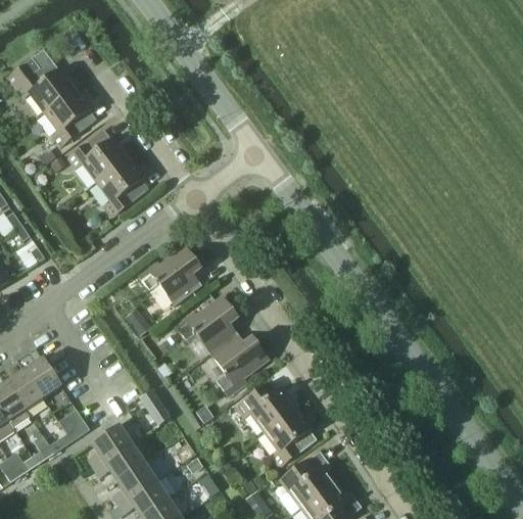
[(43,111),(76,86),(67,75),(64,78),(44,49),(7,76),(22,97),(29,92),(43,111)]
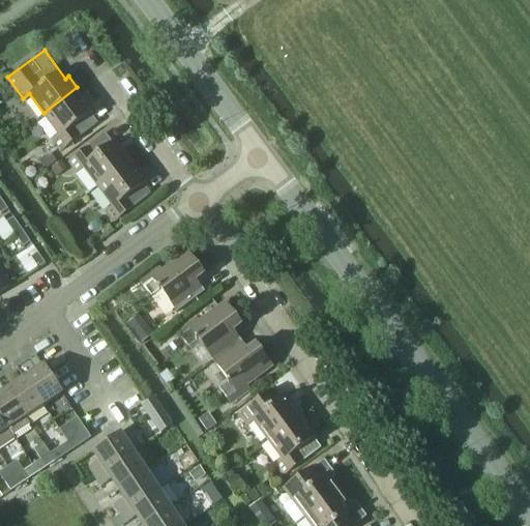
[(87,100),(77,87),(43,113),(58,132),(51,137),(60,148),(97,120),(84,103),(87,100)]
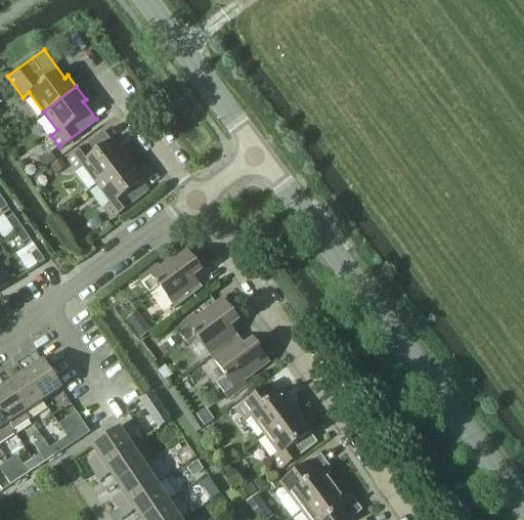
[(95,181),(129,157),(120,145),(116,148),(104,129),(68,157),(75,168),(82,163),(95,181)]
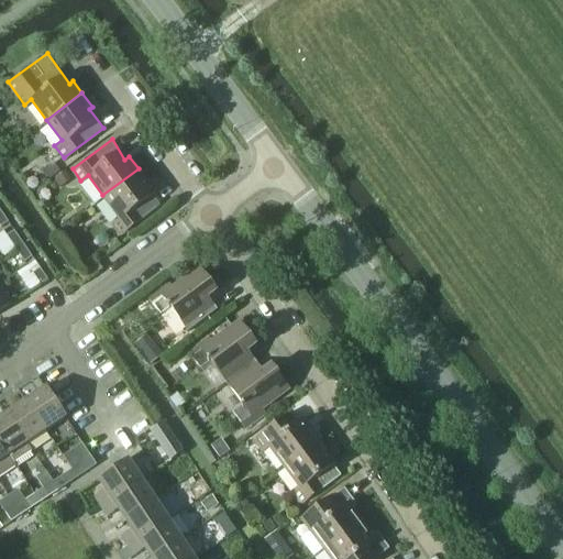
[(59,168),(53,159),(41,167),(47,177),(59,168)]
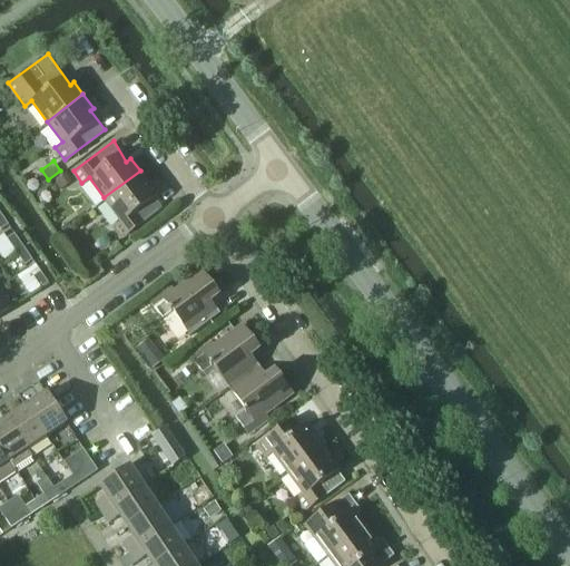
[(59,187),(60,186),(71,178),(66,171),(55,178),(53,179),(59,187)]
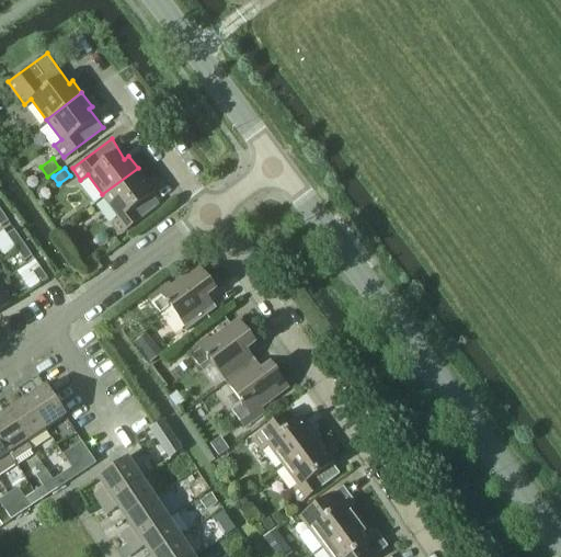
[(148,182),(138,168),(102,194),(118,215),(112,220),(121,232),(160,203),(145,183),(148,182)]
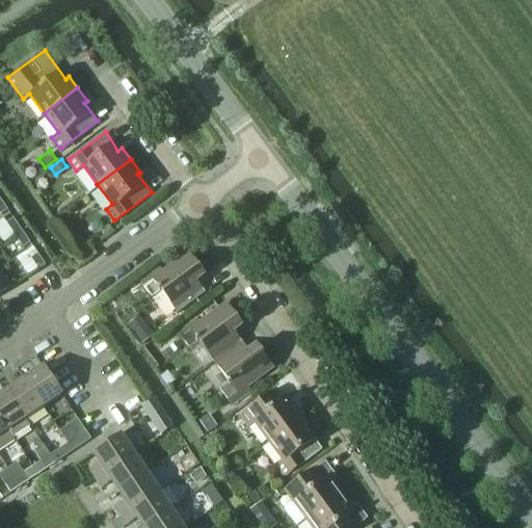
[(60,214),(64,220),(69,217),(64,211),(60,214)]
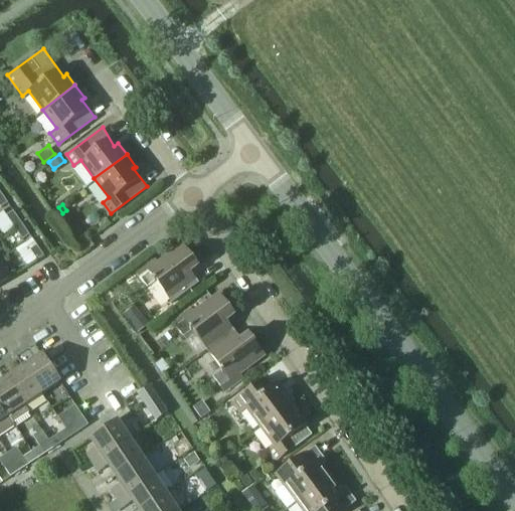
[(6,213),(14,225),(21,220),(13,209),(6,213)]
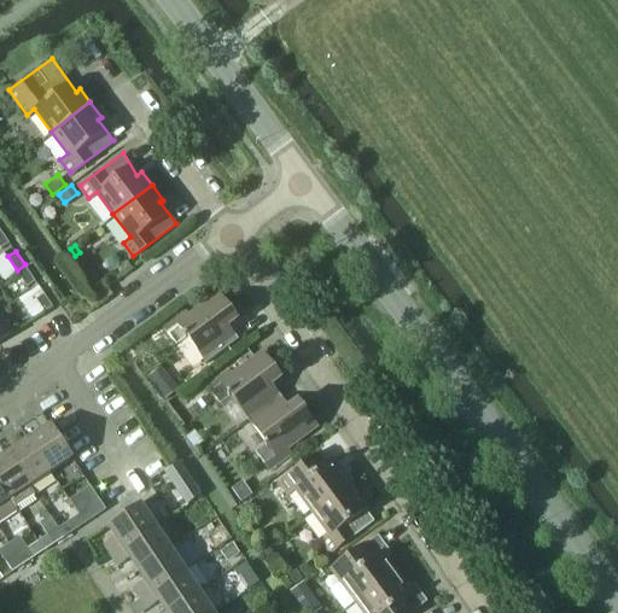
[(25,264),(17,270),(27,285),(35,280),(25,264)]
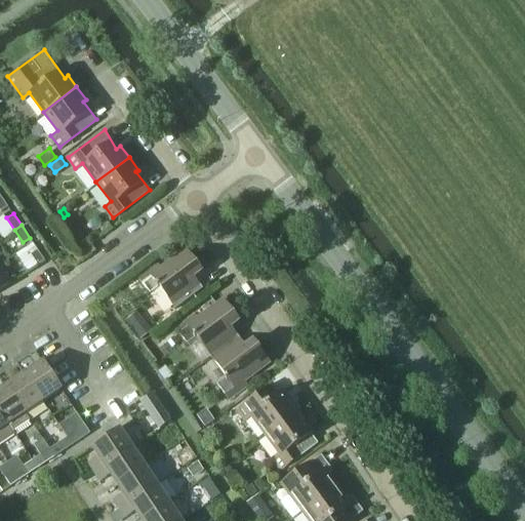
[(37,263),(44,258),(36,246),(29,251),(37,263)]
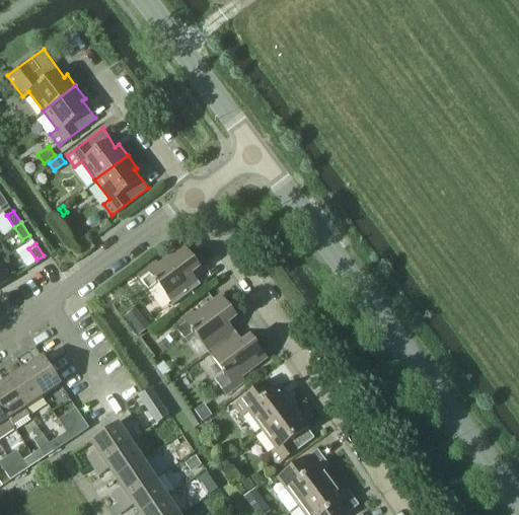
[(191,272),(199,266),(183,244),(159,263),(156,259),(137,274),(147,289),(158,281),(172,301),(198,283),(191,272)]
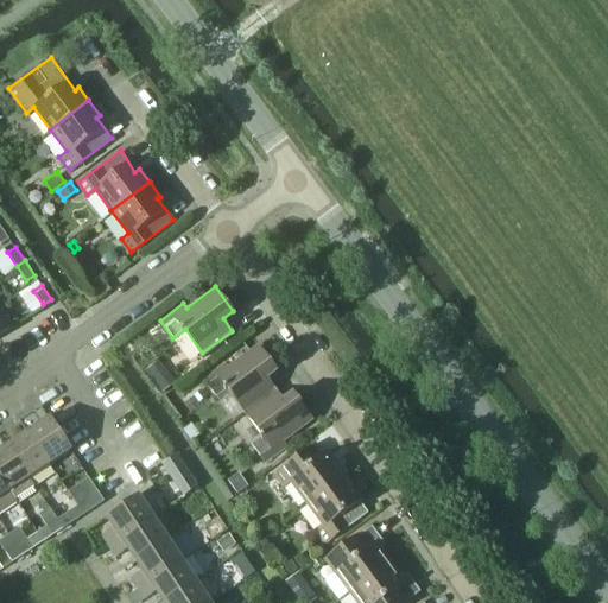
[(0,305),(0,332),(13,325),(0,305)]
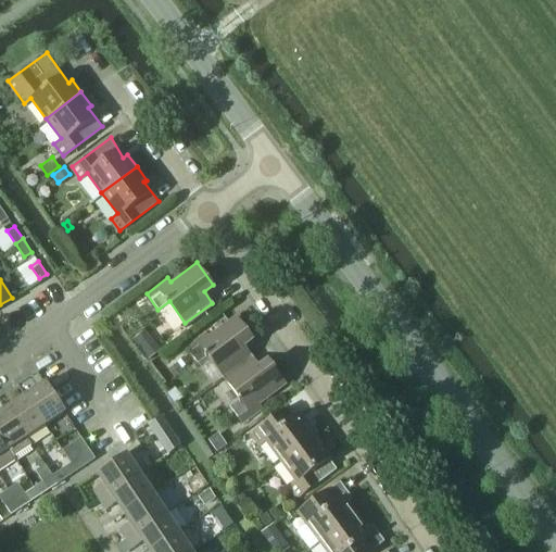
[(224,375),(252,354),(244,345),(253,338),(236,315),(210,334),(206,329),(186,345),(198,362),(209,354),(224,375)]
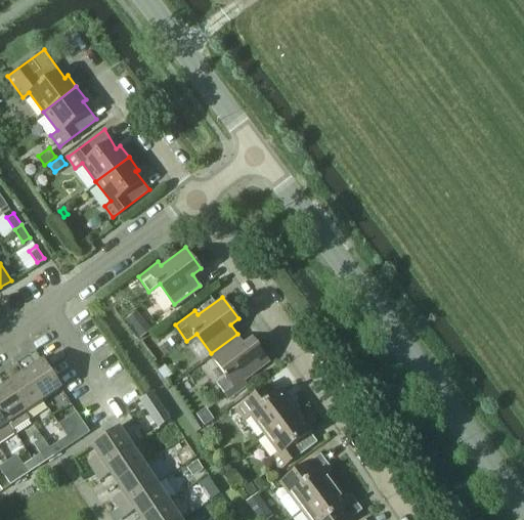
[(144,320),(131,330),(137,337),(149,328),(144,320)]
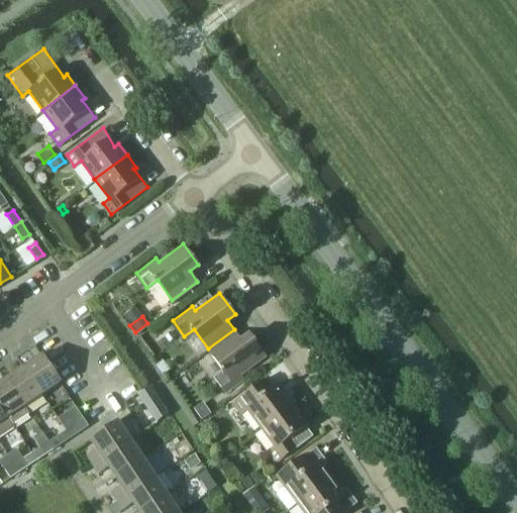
[(150,327),(141,334),(146,340),(156,334),(150,327)]
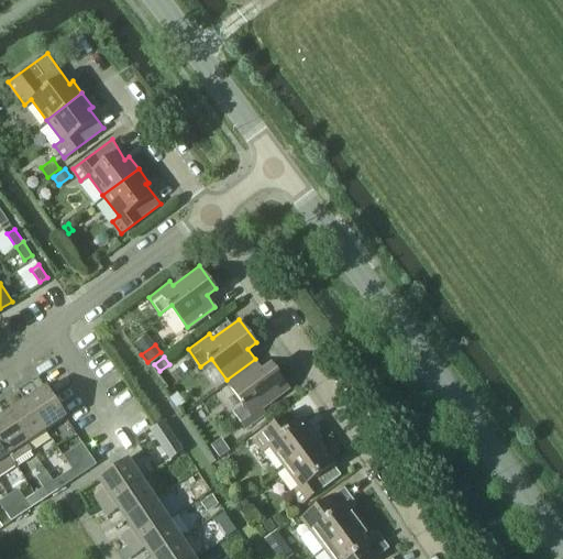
[(263,370),(255,359),(227,380),(242,402),(232,409),(243,426),(265,409),(262,405),(288,386),(271,363),(263,370)]
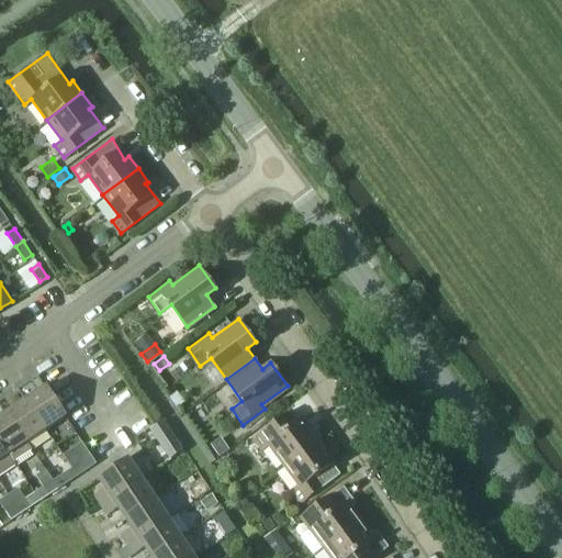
[(45,386),(25,399),(45,427),(65,415),(45,386)]
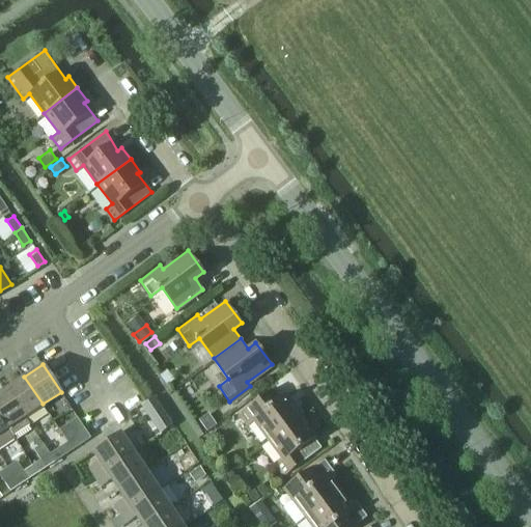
[(43,404),(24,377),(6,388),(25,416),(43,404)]
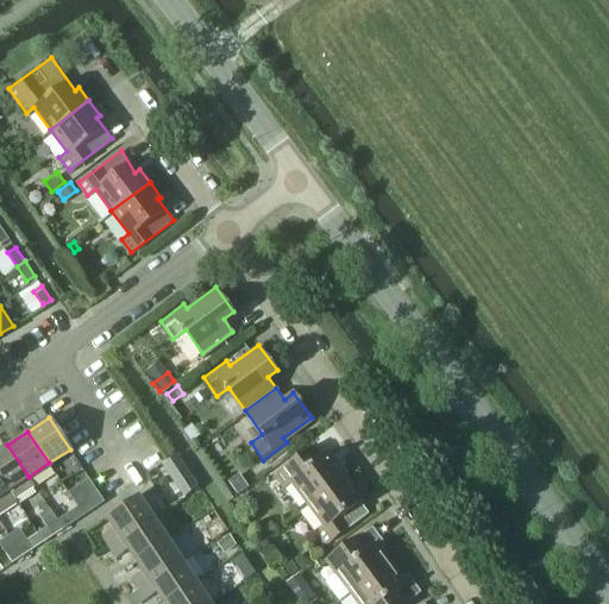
[(316,440),(272,472),(283,485),(289,480),(306,503),(311,499),(345,474),(334,460),(332,461),(316,440)]
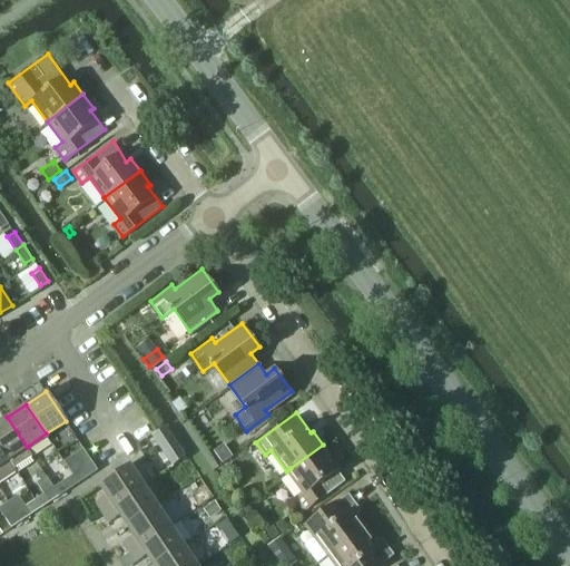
[(31,454),(27,447),(7,417),(0,421),(0,448),(15,470),(16,469),(13,466),(31,454)]
